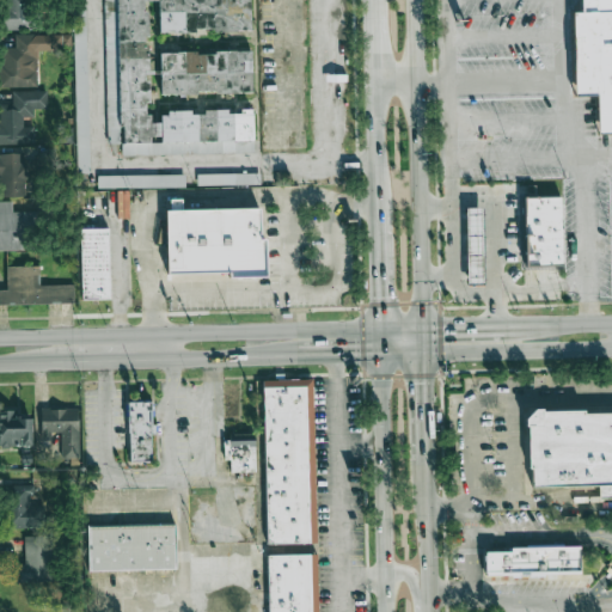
[(41,1),(41,0),(2,0),(4,30),(30,29),(30,1),(41,1)]
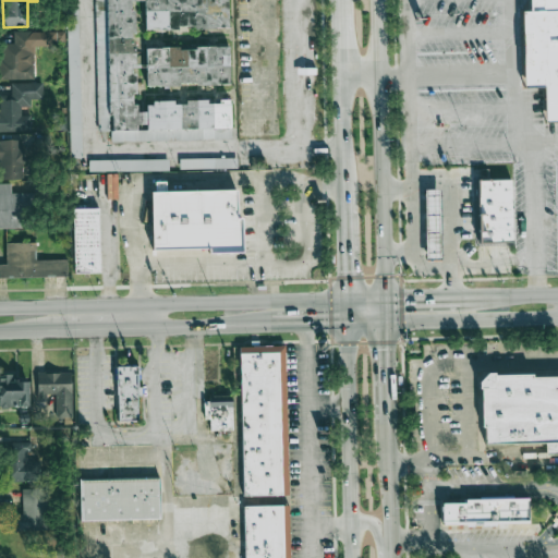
[(65,0),(70,154),(81,154),(77,0),(65,0)]
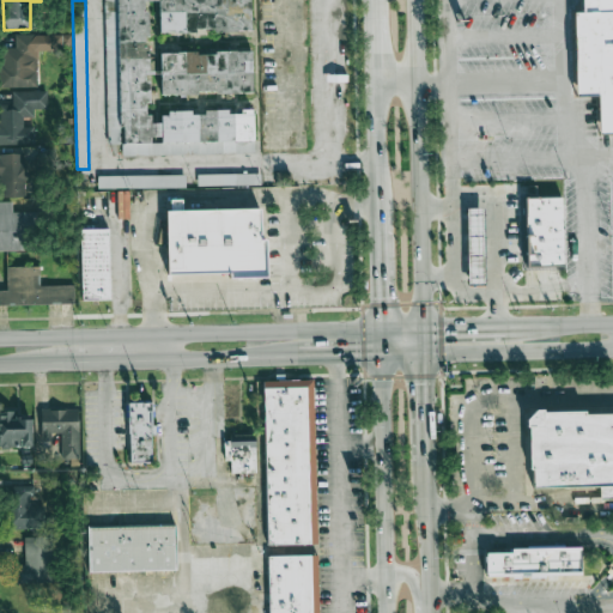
[(104,0),(108,143),(123,143),(123,155),(254,151),(253,108),(242,109),(242,114),(228,114),(228,109),(206,110),(206,114),(190,115),(190,109),(168,110),(168,114),(161,114),(161,121),(152,121),(152,114),(146,114),(146,102),(150,102),(150,79),(145,79),(145,74),(150,74),(149,44),(145,44),(145,35),(149,35),(147,11),(144,11),(144,0),(104,0)]
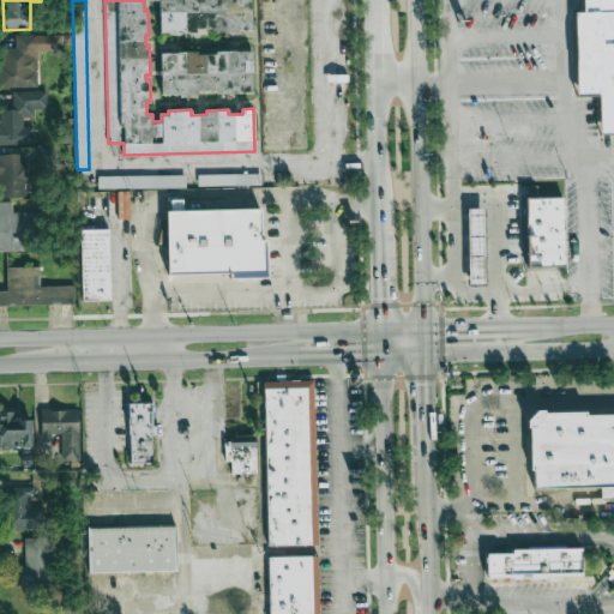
[(160,0),(160,31),(197,31),(197,28),(216,28),(216,31),(238,30),(238,29),(252,29),(251,0),(160,0)]
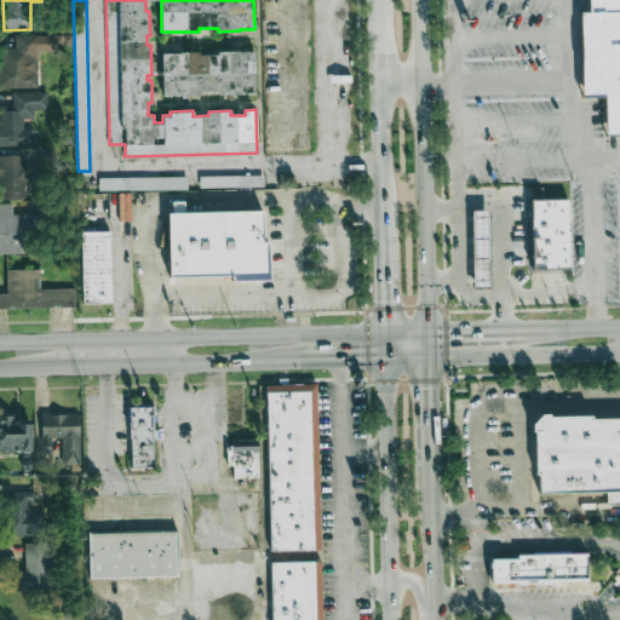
[(606,135),(619,133),(619,0),(587,0),(589,11),(580,11),(581,96),(604,96),(606,135)]
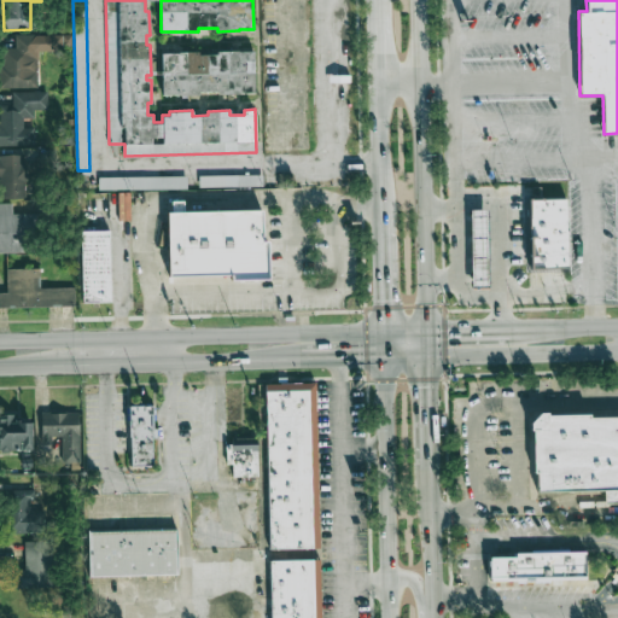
[(0,79),(0,88),(38,87),(38,52),(62,51),(62,46),(71,46),(70,35),(15,35),(15,47),(0,47),(0,79)]
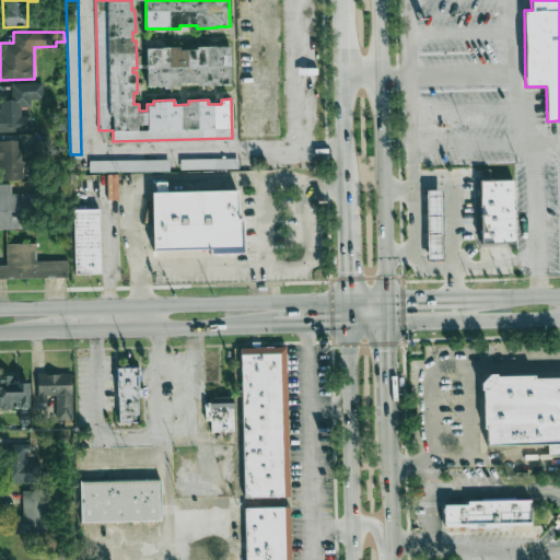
[(147,48),(148,86),(181,85),(181,82),(198,82),(198,84),(231,83),(230,46),(216,47),(216,45),(197,46),(197,49),(181,49),(181,45),(161,46),(161,47),(147,48)]
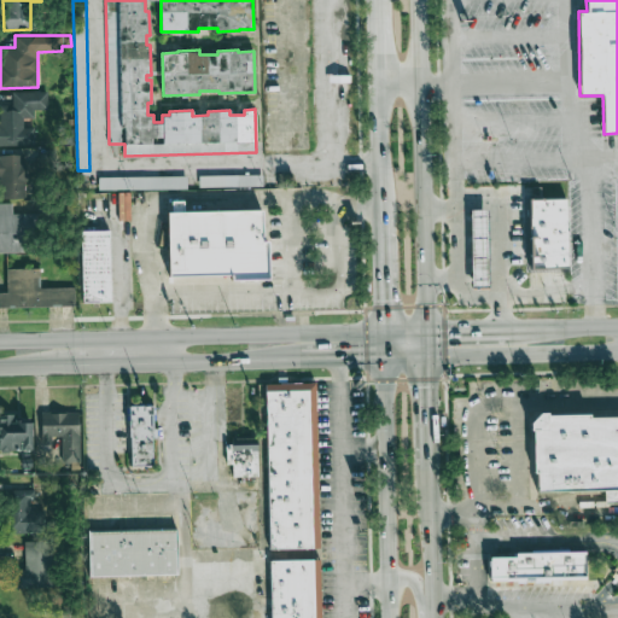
[(0,145),(34,145),(34,128),(23,128),(23,117),(34,117),(34,110),(47,110),(47,92),(12,92),(12,105),(0,105),(0,145)]
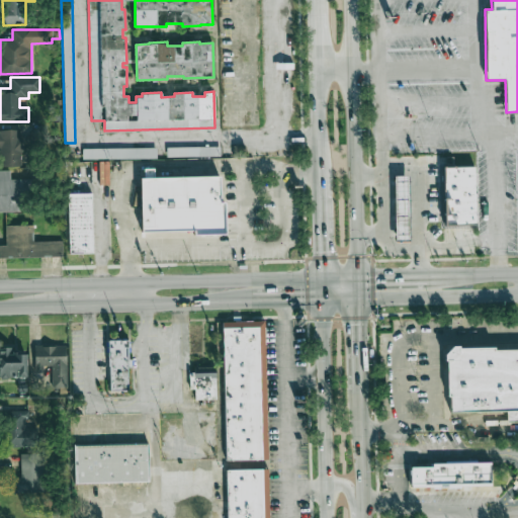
[(0,165),(20,167),(21,149),(24,149),(25,131),(0,128),(0,165)]
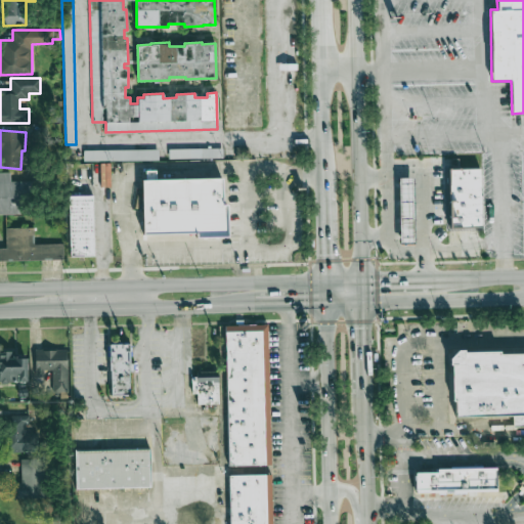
[(236,147),(236,158),(249,158),(249,146),(236,147)]
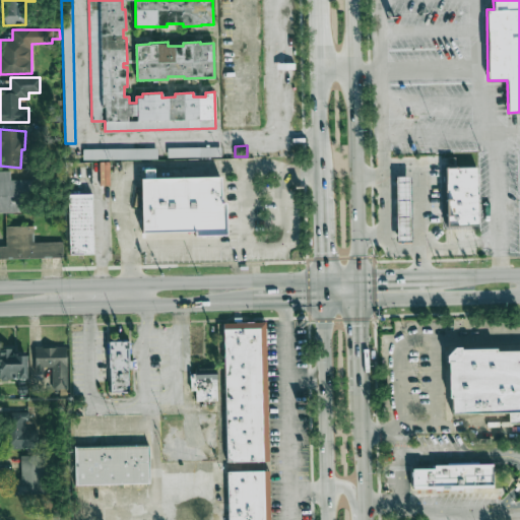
[(168,147),(168,157),(221,156),(221,146),(168,147)]
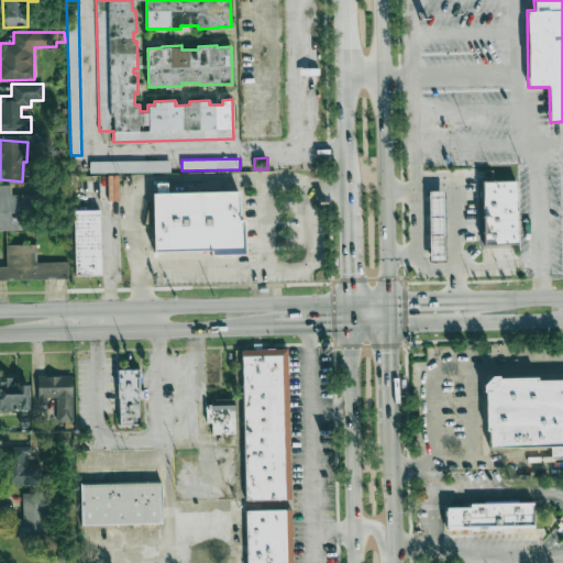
[(89,161),(89,173),(170,172),(170,161),(89,161)]
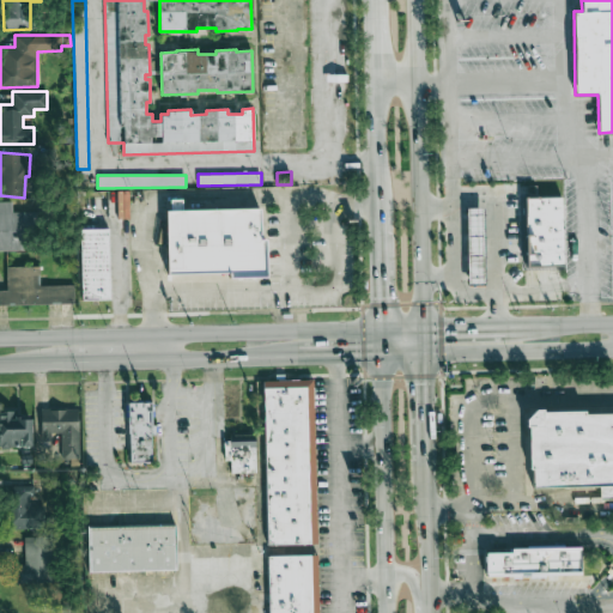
[(526,196),(527,267),(564,266),(563,195),(526,196)]
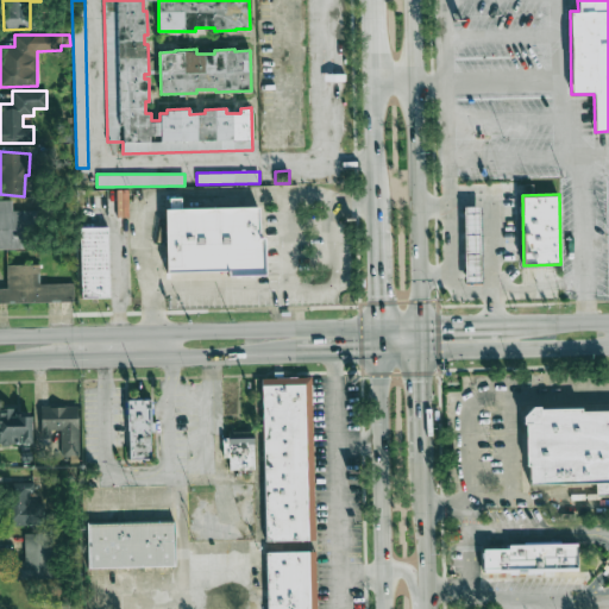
[(164,209),(165,271),(226,271),(226,275),(265,275),(265,237),(258,237),(257,207),(181,208),(181,199),(170,199),(170,209),(164,209)]
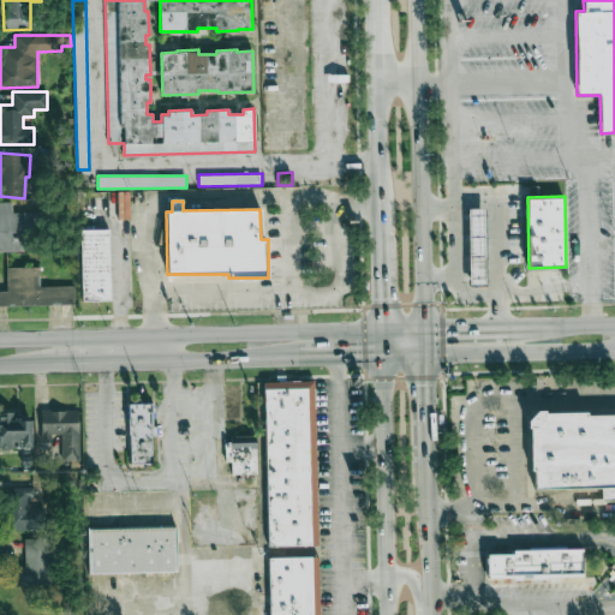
[(0,251),(36,251),(35,213),(12,213),(12,202),(0,202),(0,251)]
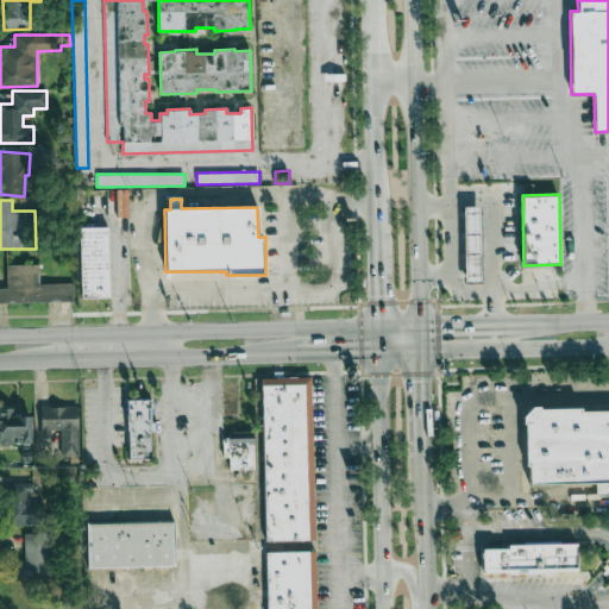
[(481,207),(464,207),(464,281),(482,281),(481,207)]
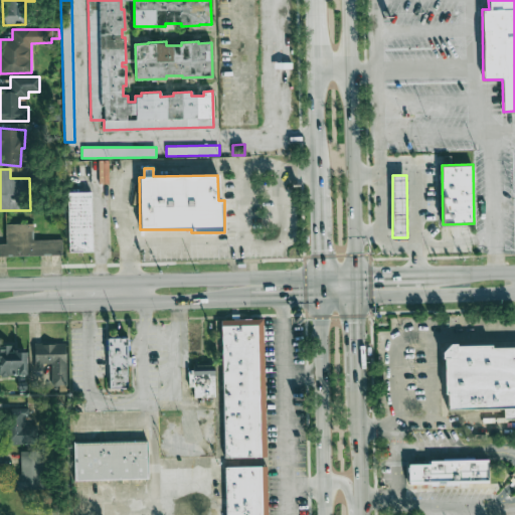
[(91,192),(67,192),(68,252),(92,251),(91,192)]
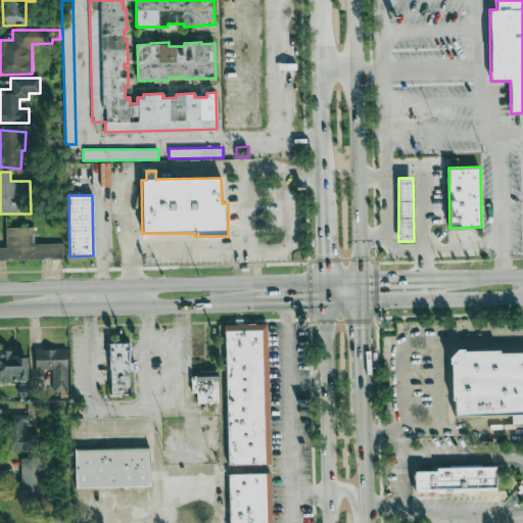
[(34,227),(5,228),(5,247),(0,247),(0,259),(63,258),(63,243),(34,244),(34,227)]
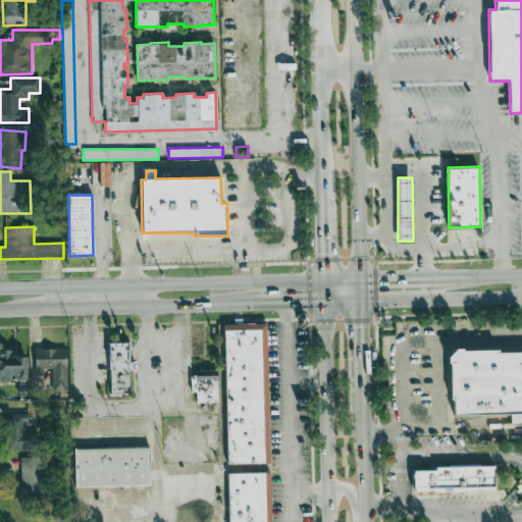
[(267,323),(223,324),(225,464),(269,463),(267,323)]
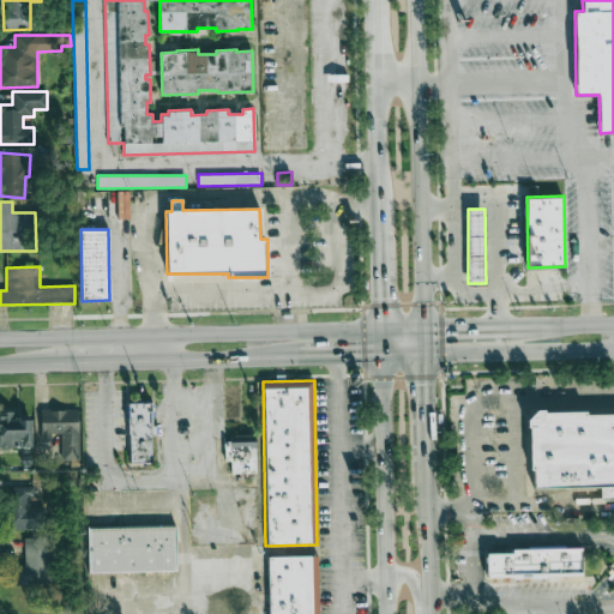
[(152,463),(151,437),(154,437),(152,403),(127,404),(128,464),(152,463)]
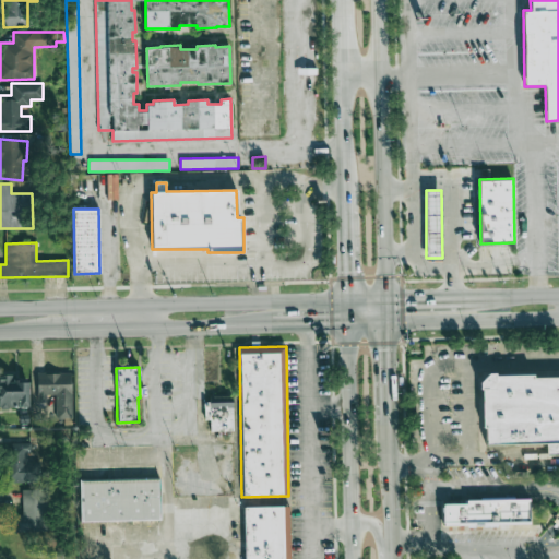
[(71,372),(36,373),(37,402),(47,402),(46,395),(55,395),(56,419),(73,418),(71,372)]
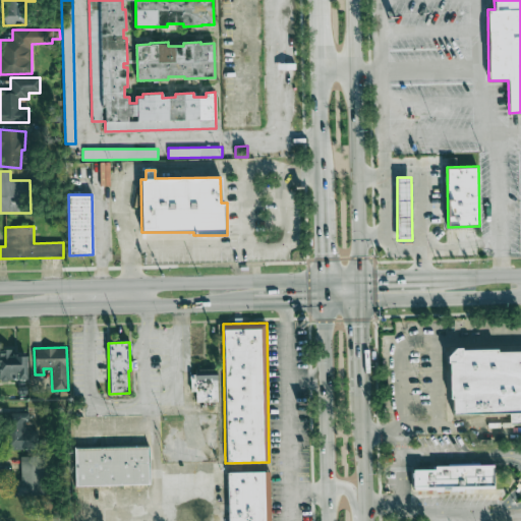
[(0,380),(26,381),(27,356),(12,355),(12,349),(0,348),(0,380)]
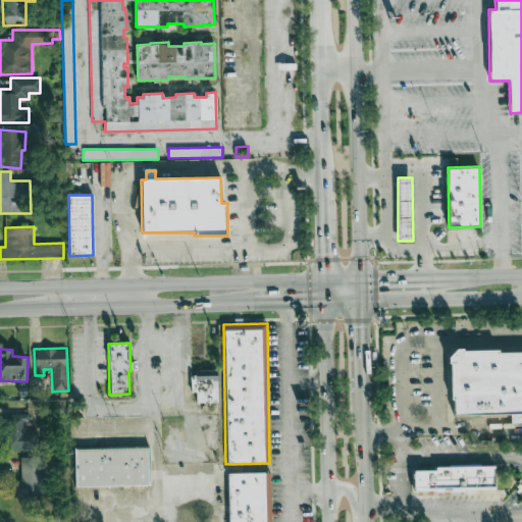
[(521,351),(451,351),(451,415),(511,415),(511,424),(521,424),(521,351)]
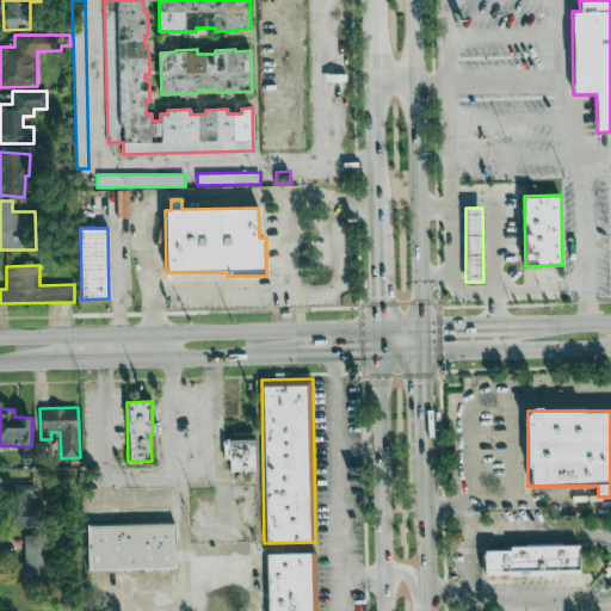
[(228,471),(254,471),(254,433),(228,433),(228,471)]
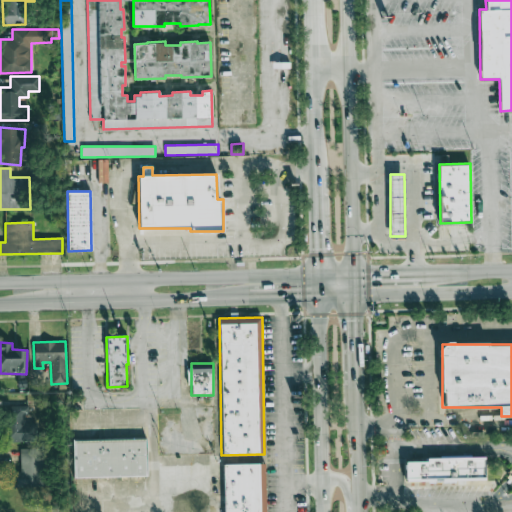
[(4,406),(5,442),(37,441),(37,422),(27,423),(26,406),(4,406)]
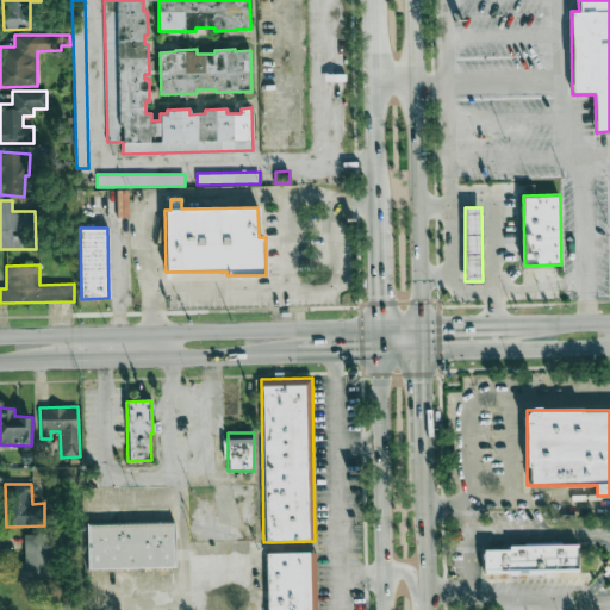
[(87,524),(87,570),(174,568),(173,523),(87,524)]
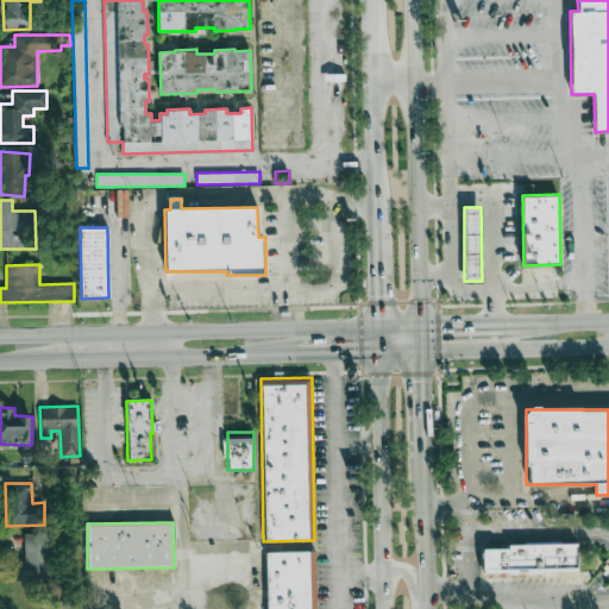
[(16,581),(52,579),(51,532),(24,532),(24,560),(16,560),(16,581)]
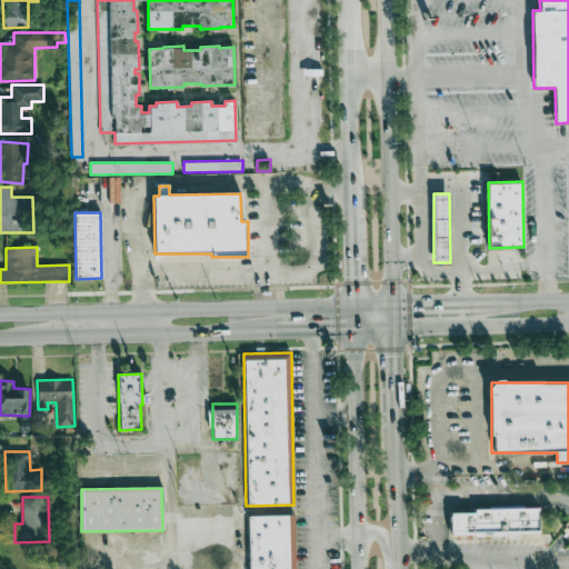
[(539,533),(539,508),(450,508),(450,533),(539,533)]
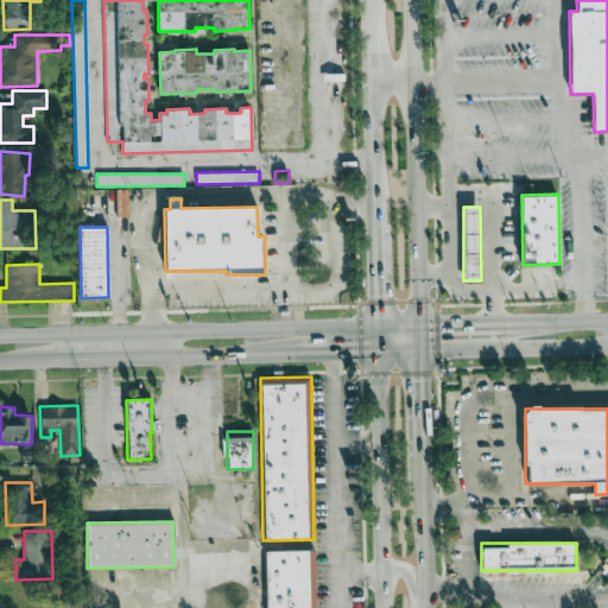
[(265,607),(316,607),(316,550),(265,550),(265,607)]
